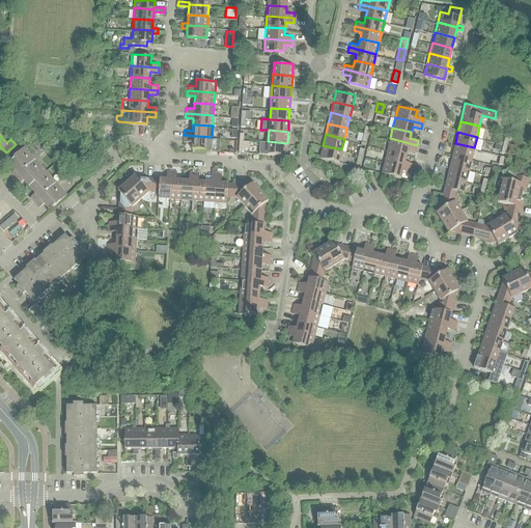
[(192,147),(211,148),(212,137),(184,135),(184,140),(192,141),(192,147)]
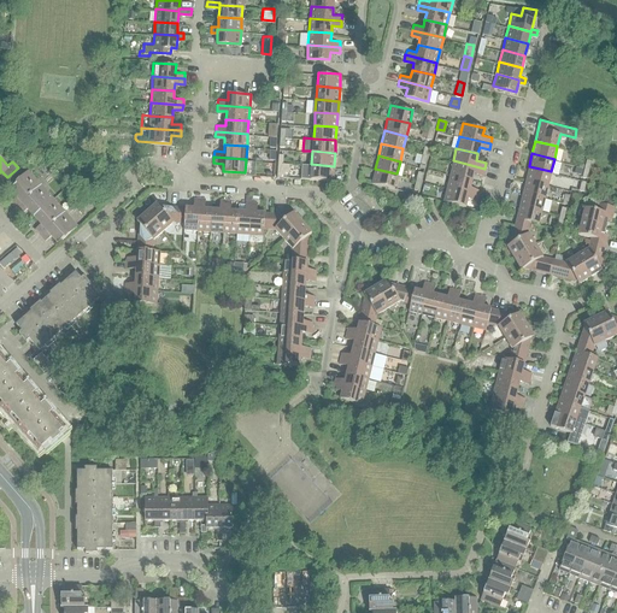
[(482,175),(485,169),(453,160),(450,174),(471,178),(474,172),(482,175)]
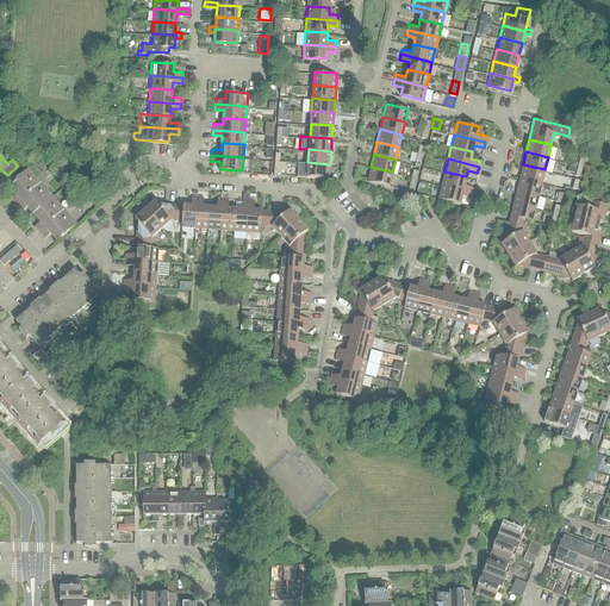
[(329,176),(330,164),(307,162),(298,162),(297,175),(307,175),(329,176)]
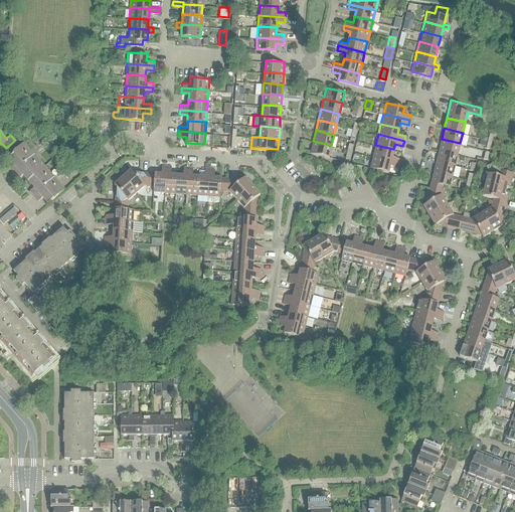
[(442,139),(439,149),(457,154),(460,143),(442,139)]
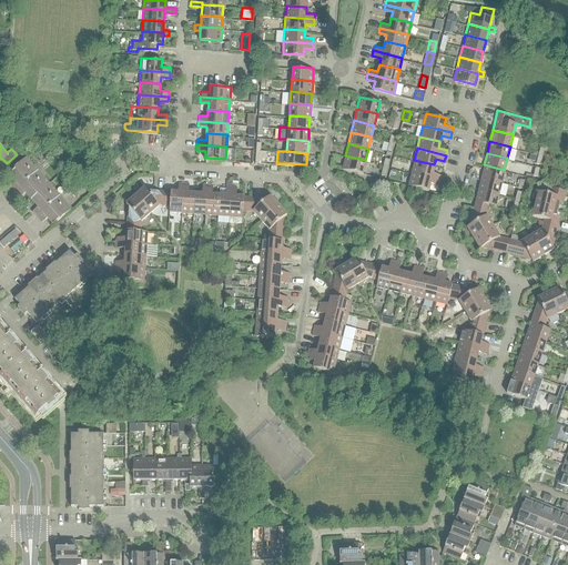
[(14,190),(37,170),(26,158),(21,161),(17,154),(7,163),(11,170),(9,172),(16,179),(9,184),(14,190)]
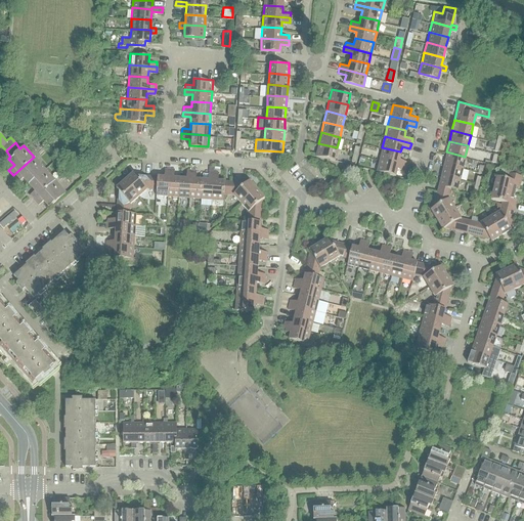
[(315,155),(334,159),(337,147),(318,143),(315,155)]
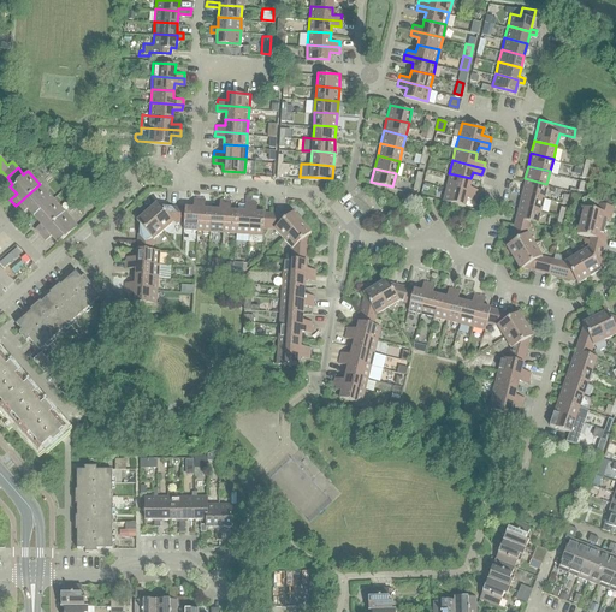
[(469,185),(471,178),(449,173),(445,185),(477,194),(479,188),(469,185)]
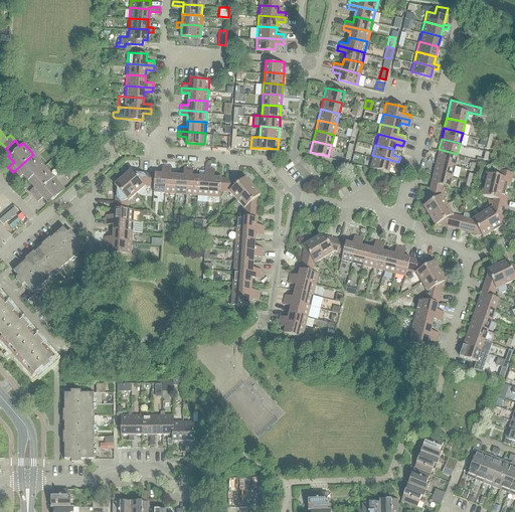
[(455,164),(457,154),(439,149),(437,160),(455,164)]
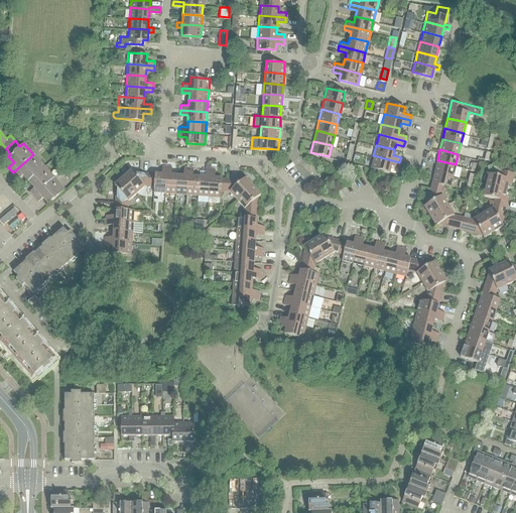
[(28,178),(43,165),(33,154),(13,172),(17,177),(22,172),(28,178)]
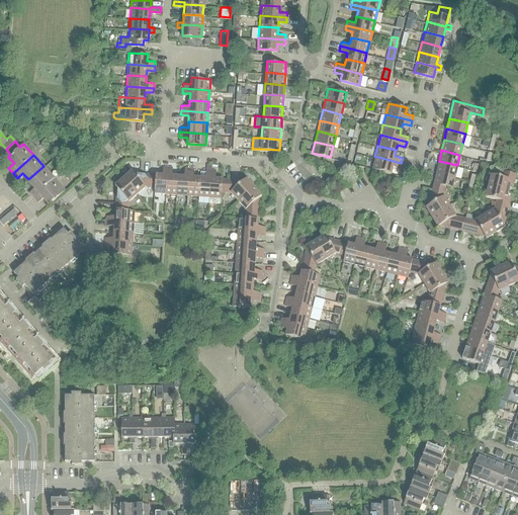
[(400,168),(401,163),(374,156),(372,167),(391,172),(392,166),(400,168)]
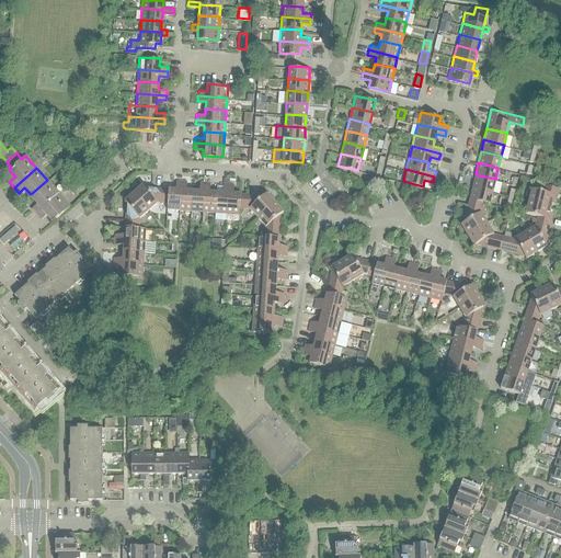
[(476,174),(472,185),(492,191),(495,179),(476,174)]
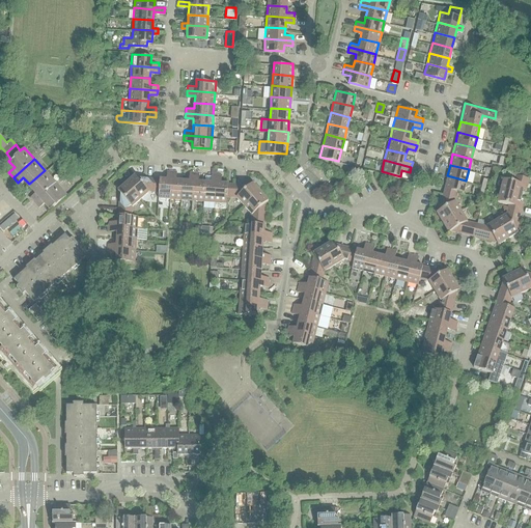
[(152,176),(151,190),(159,190),(158,196),(169,197),(171,169),(166,169),(166,177),(152,176)]
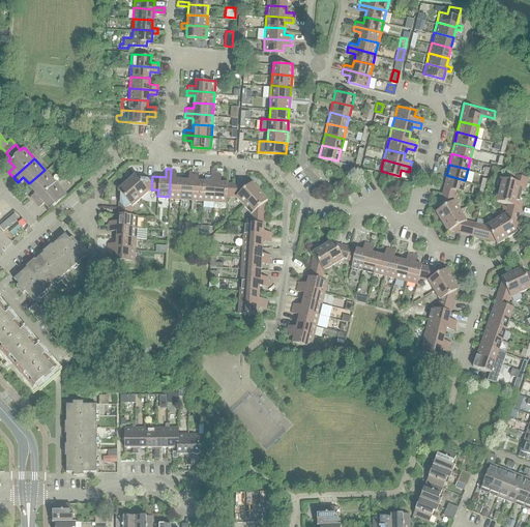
[(171,169),(169,197),(180,198),(181,178),(175,178),(176,170),(171,169)]
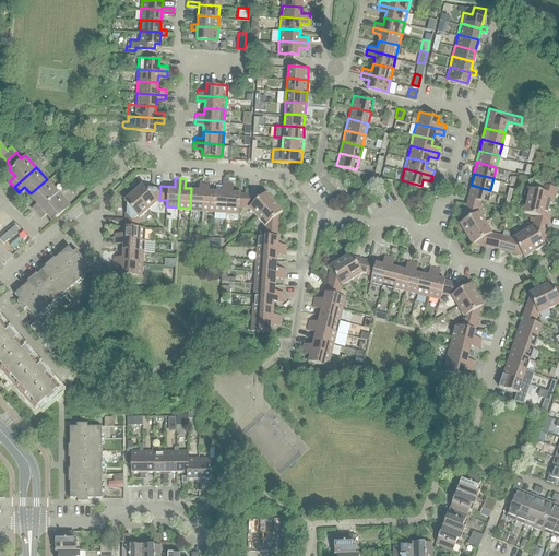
[(36,211),(58,191),(47,179),(31,193),(36,201),(31,205),(36,211)]
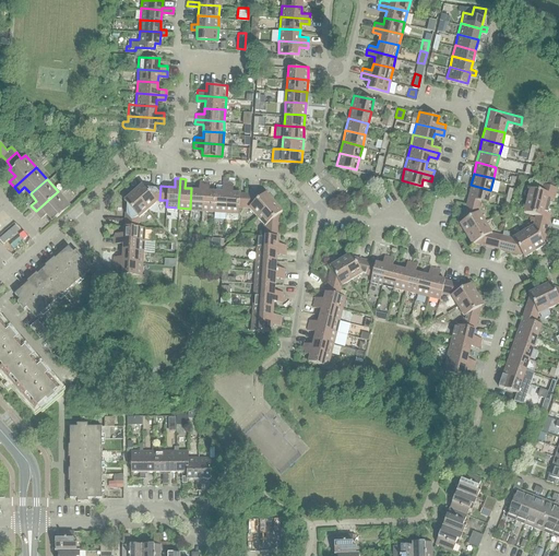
[(191,188),(190,209),(202,209),(204,180),(199,179),(198,188),(191,188)]
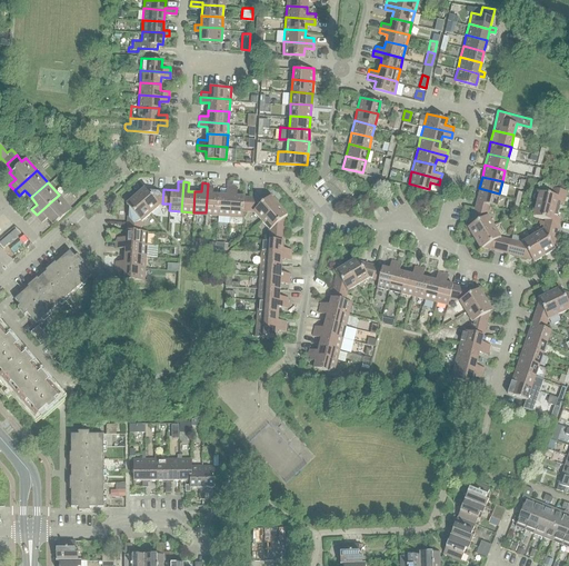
[(208,184),(206,212),(218,214),(219,192),(212,192),(212,184),(208,184)]
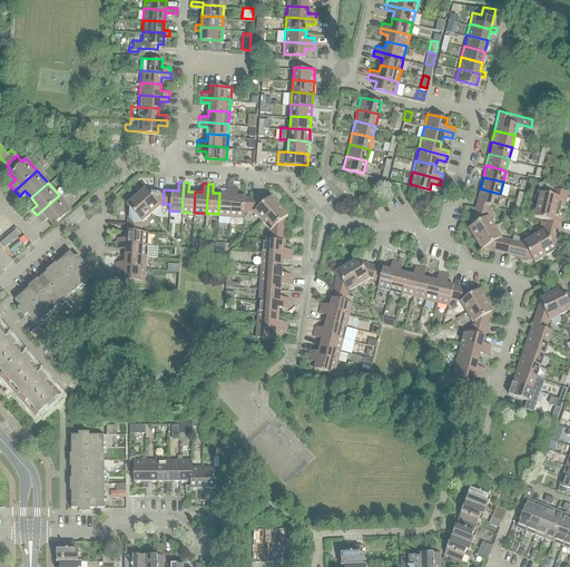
[(229,215),(232,185),(226,185),(226,194),(219,193),(218,214),(229,215)]
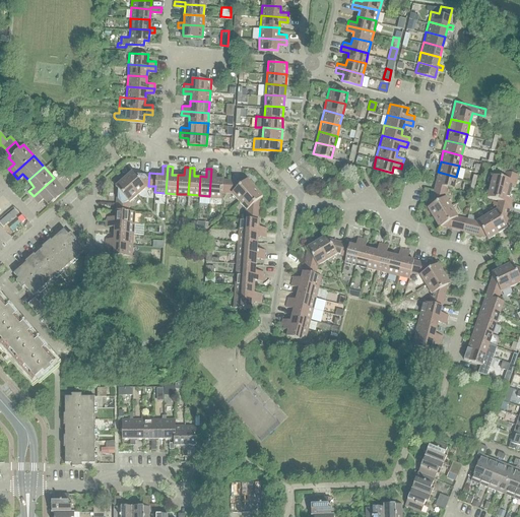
[(228,191),(229,178),(215,178),(216,170),(211,169),(209,196),(209,201),(220,202),(221,197),(221,191),(228,191)]
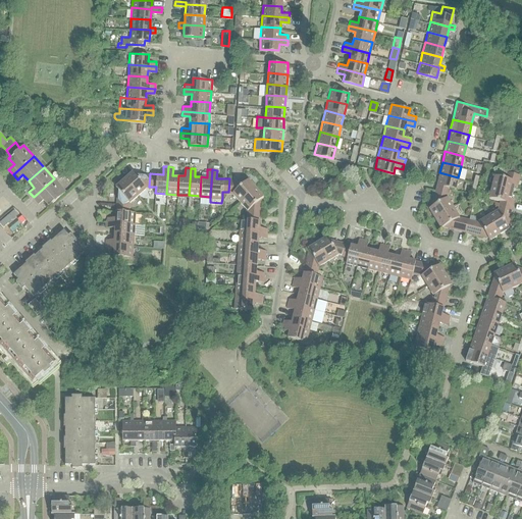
[(123,177),(138,194),(146,186),(149,187),(150,173),(140,172),(137,175),(133,170),(123,177)]
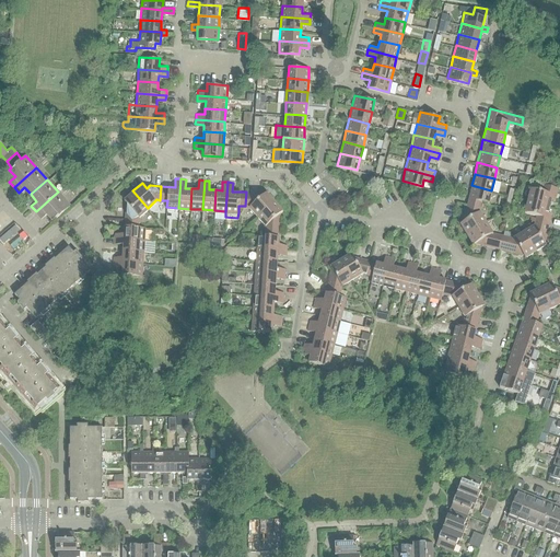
[(527,199),(549,205),(551,198),(555,199),(557,186),(544,183),(543,190),(531,187),(527,199)]
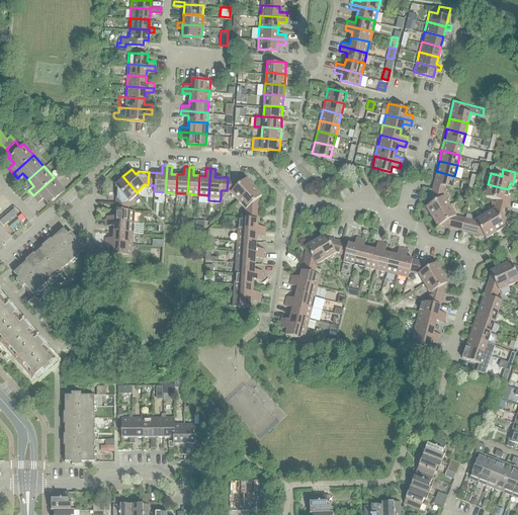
[(436,171),(432,188),(444,191),(445,185),(451,187),(454,176),(436,171)]
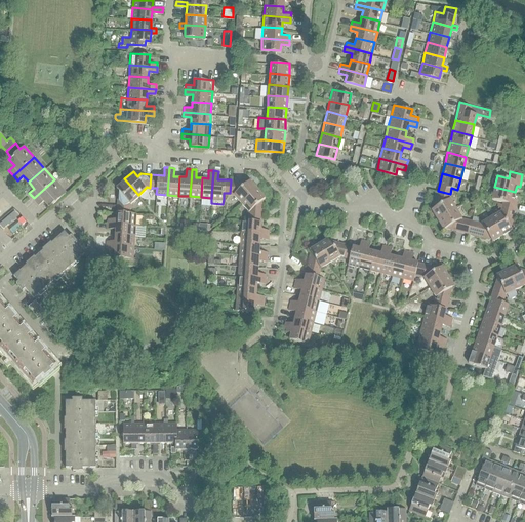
[(117,204),(129,205),(130,202),(138,195),(124,178),(116,187),(120,192),(118,194),(117,204)]
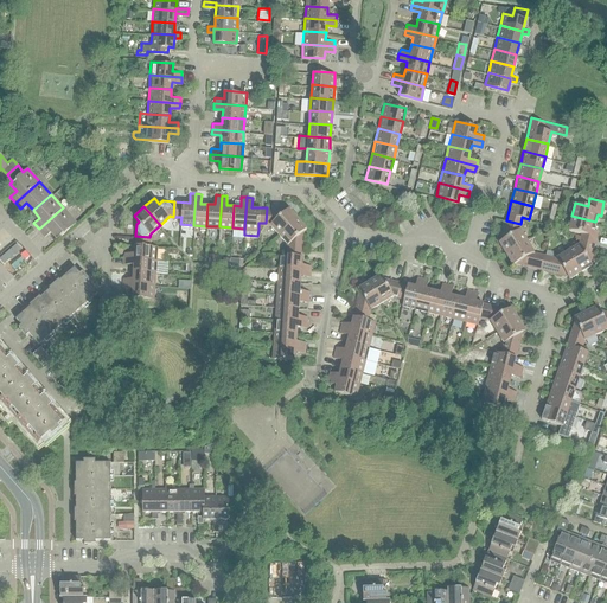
[(63,207),(39,229),(44,235),(50,230),(57,237),(75,222),(63,207)]
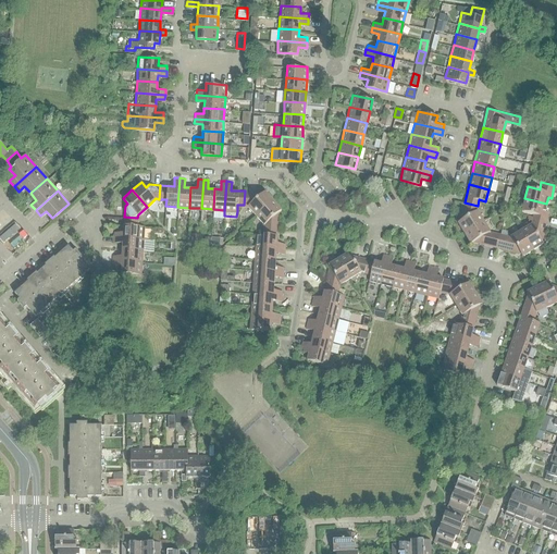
[(256,214),(272,199),(264,191),(259,195),(256,192),(245,191),(244,205),(247,205),(256,214)]
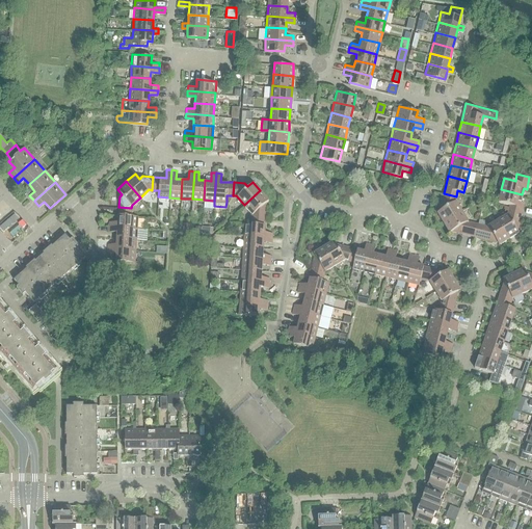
[(521,201),(522,194),(501,189),(498,201),(509,203),(508,209),(521,212),(524,201),(521,201)]
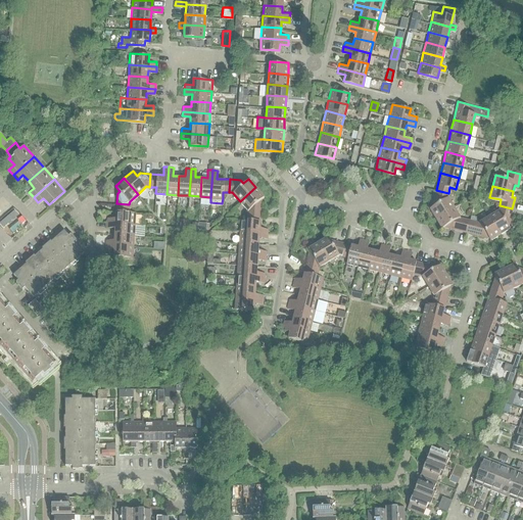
[(255,187),(240,201),(247,209),(247,213),(259,214),(260,203),(258,200),(264,195),(255,187)]
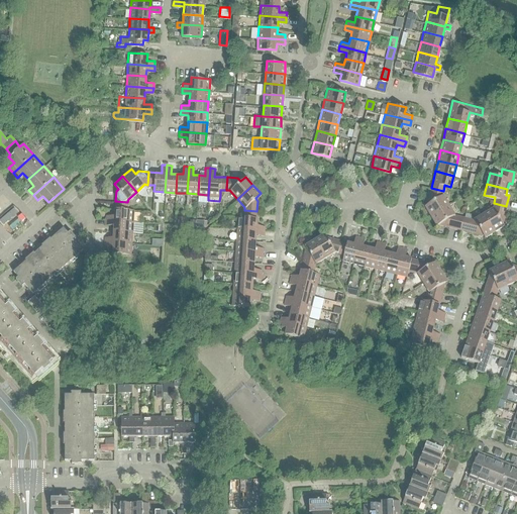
[(424,205),(430,214),(448,204),(442,194),(443,191),(431,188),(428,198),(430,201),(424,205)]
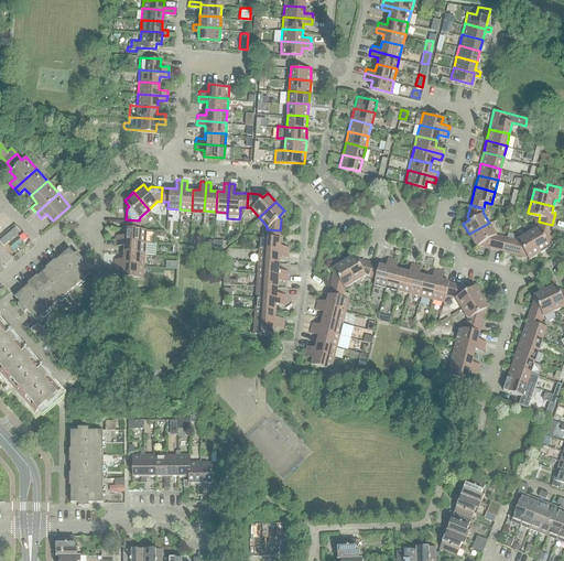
[(538,226),(527,232),(539,251),(550,245),(545,238),(549,236),(552,225),(539,222),(538,226)]
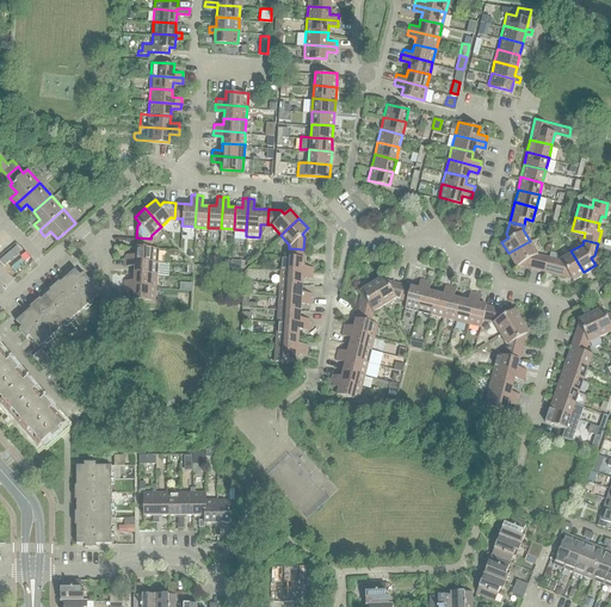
[(525,265),(537,267),(541,253),(537,252),(530,241),(508,253),(516,265),(523,261),(525,265)]
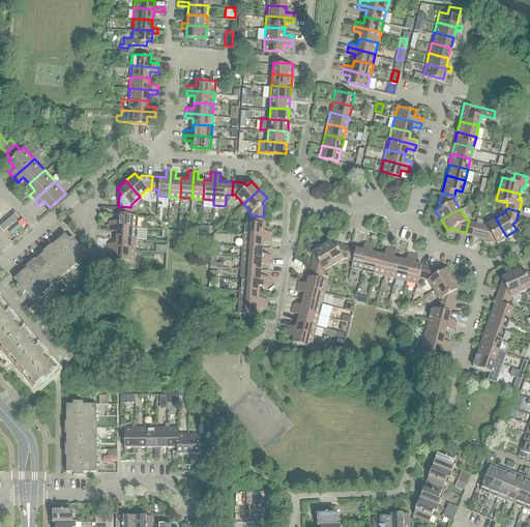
[(109,224),(136,226),(137,214),(130,213),(117,212),(117,220),(109,218),(109,224)]
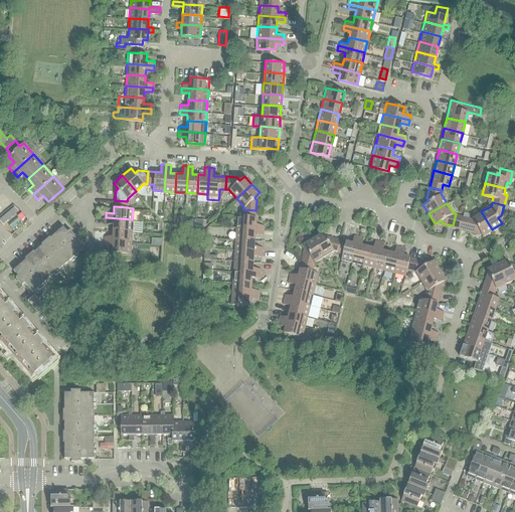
[(482,235),(492,229),(481,211),(472,217),(469,216),(466,228),(476,231),(479,229),(482,235)]
